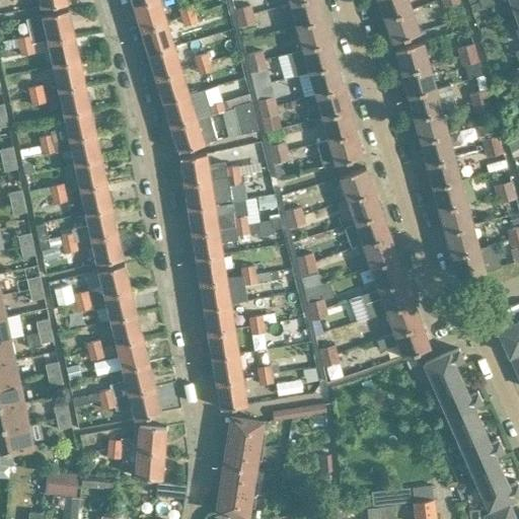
[(161,0),(150,0),(133,5),(141,29),(168,21),(161,0)]
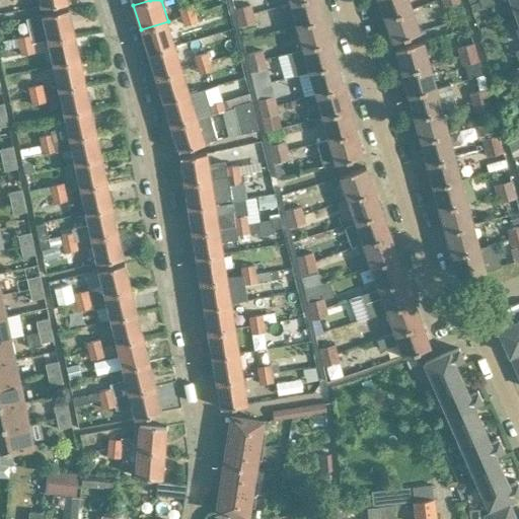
[(323,17),(318,0),(298,0),(289,2),(296,25),(323,17)]
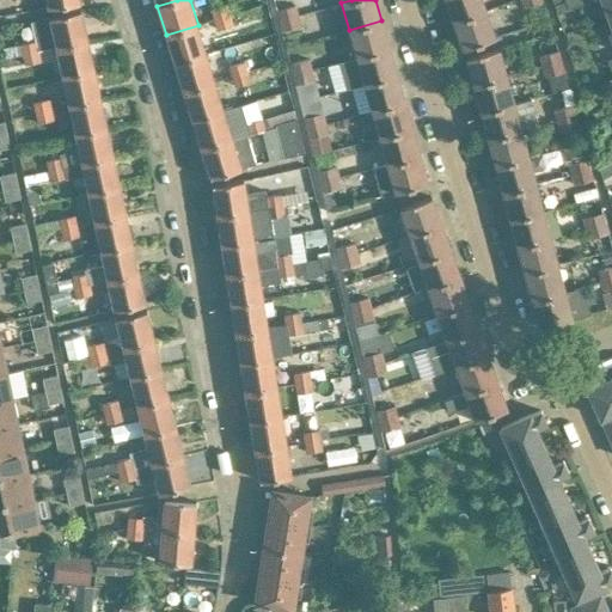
[(487,8),(483,0),(446,0),(453,20),(487,8)]
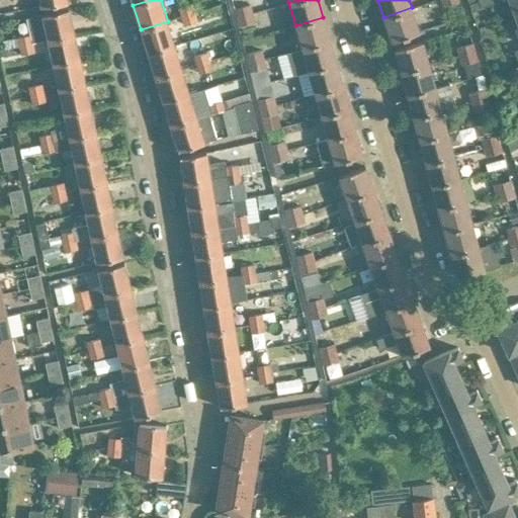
[(517,13),(517,0),(482,0),(480,1),(479,1),(470,4),(472,11),(499,1),(501,4),(509,1),(515,15),(517,13)]
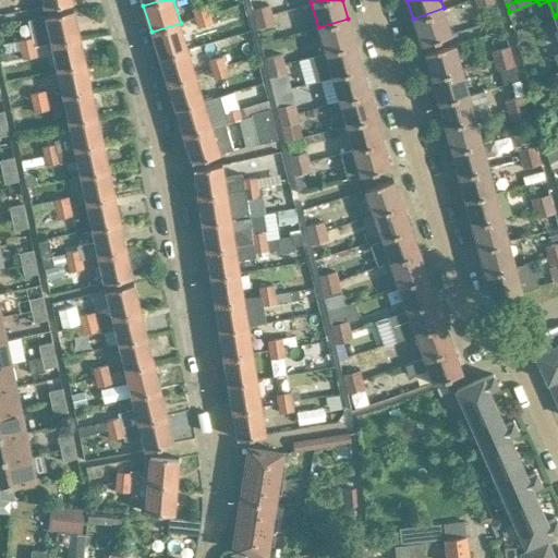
[(273,13),(270,4),(252,9),(255,19),(273,13)]
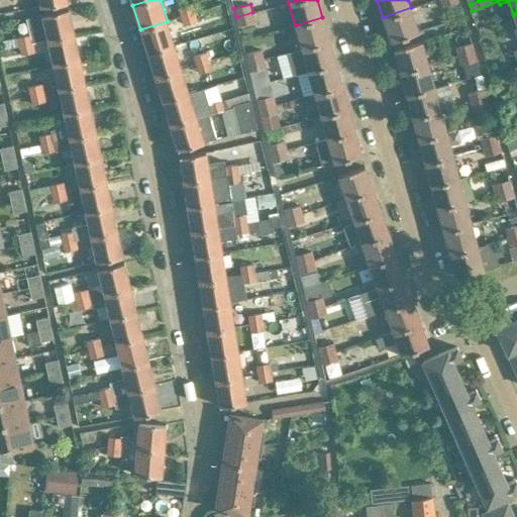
[(419,31),(411,7),(383,17),(392,40),(419,31)]
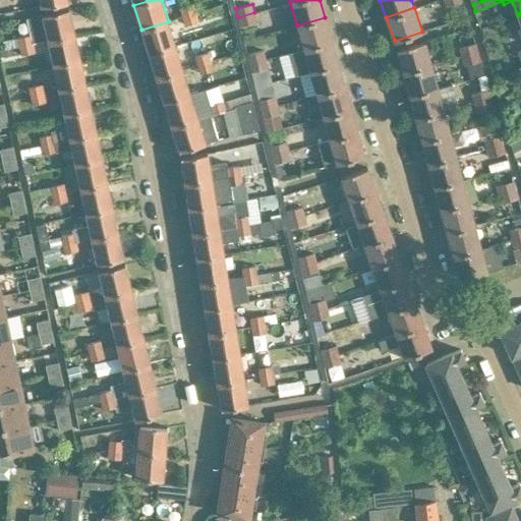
[(74,35),(68,9),(44,14),(50,40),(74,35)]
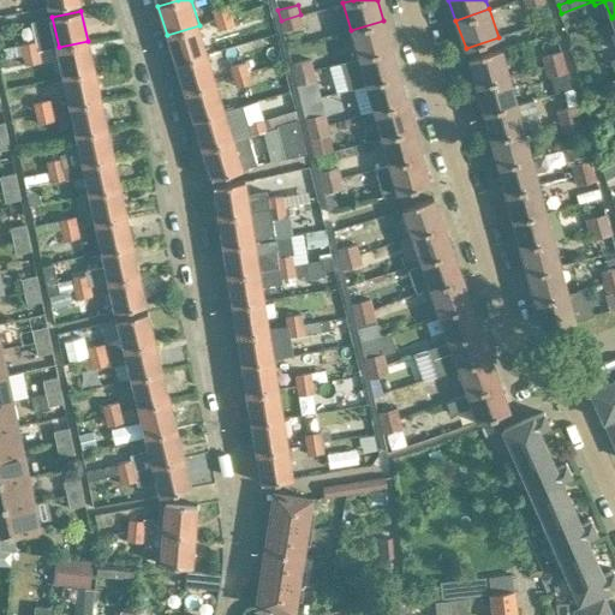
[(303,25),(300,15),(281,21),(284,30),(303,25)]
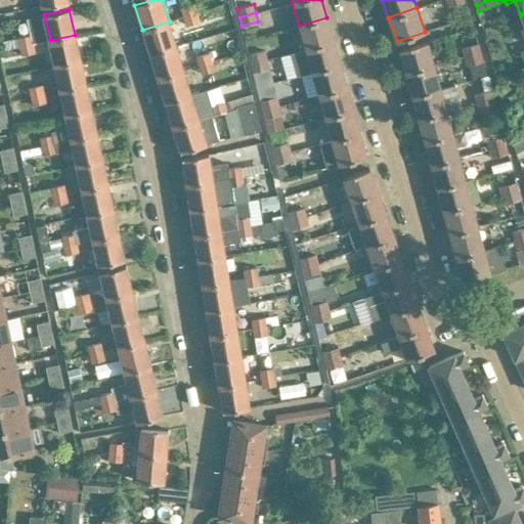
[(333,41),(326,17),(299,26),(305,48),(333,41)]
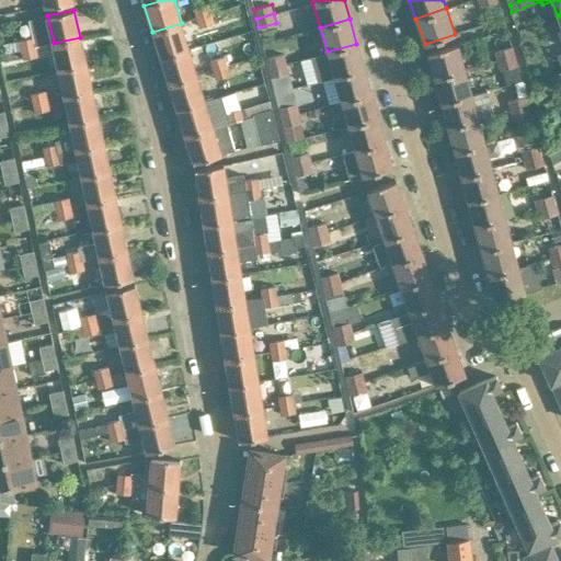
[(182,23),(152,32),(160,58),(190,48),(182,23)]
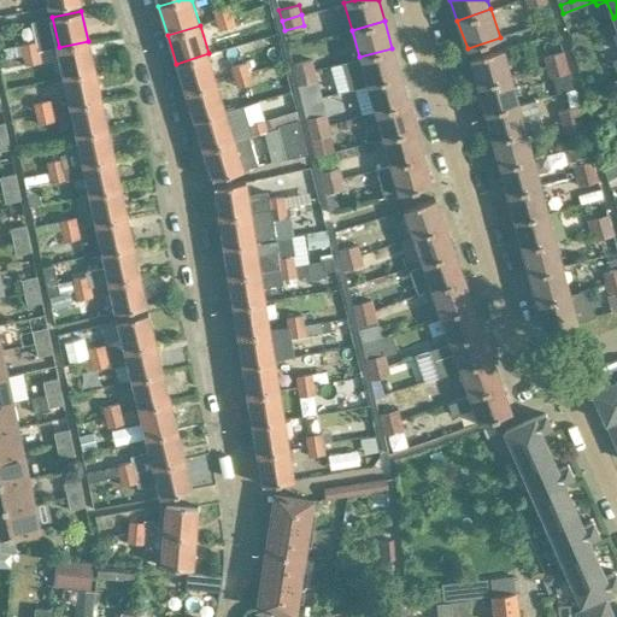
[(40,52),(37,41),(22,45),(24,56),(40,52)]
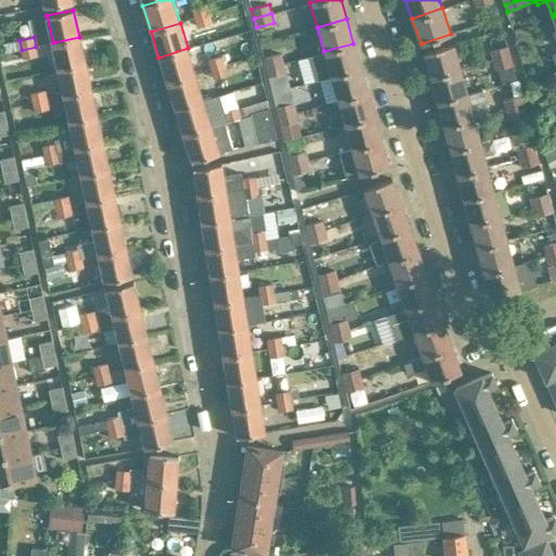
[(85,64),(79,37),(53,42),(59,70),(85,64)]
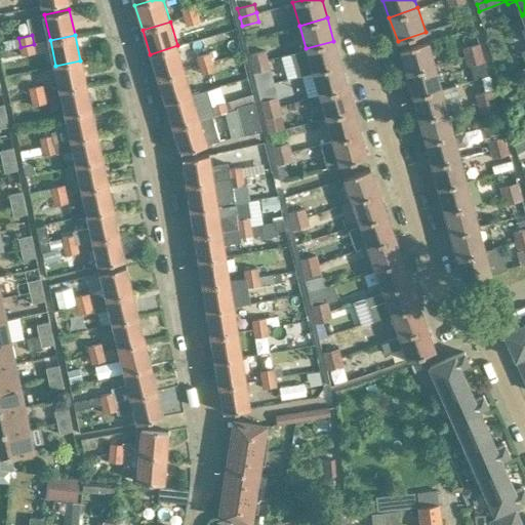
[(340,64),(333,41),(306,48),(312,71),(340,64)]
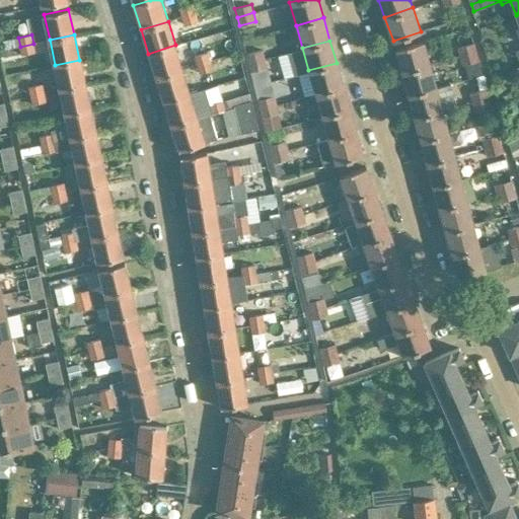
[(430,65),(424,41),(395,49),(401,72),(430,65)]
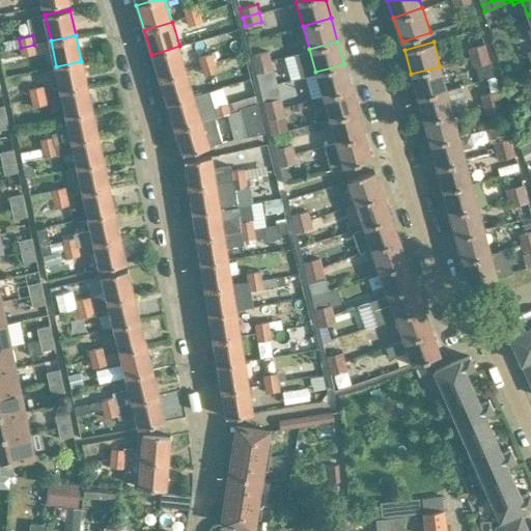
[(488,53),(486,44),(468,48),(471,58),(488,53)]
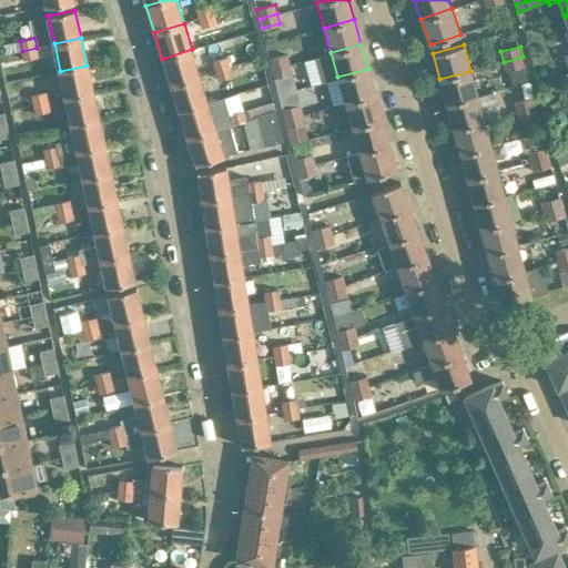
[(39,57),(37,48),(22,51),(23,59),(39,57)]
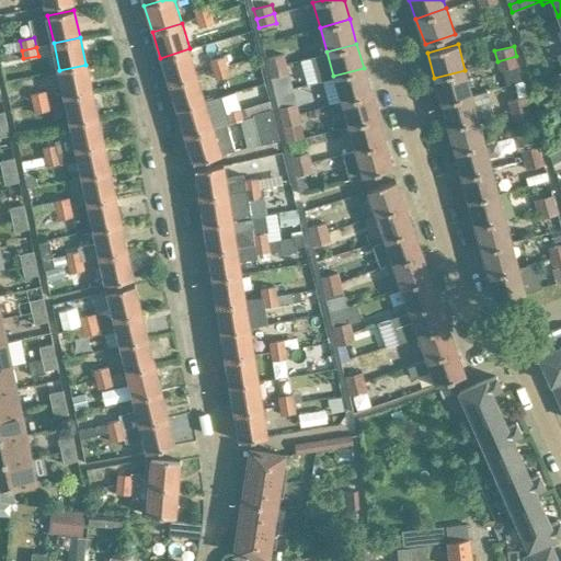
[(197,75),(190,48),(160,58),(168,84),(197,75)]
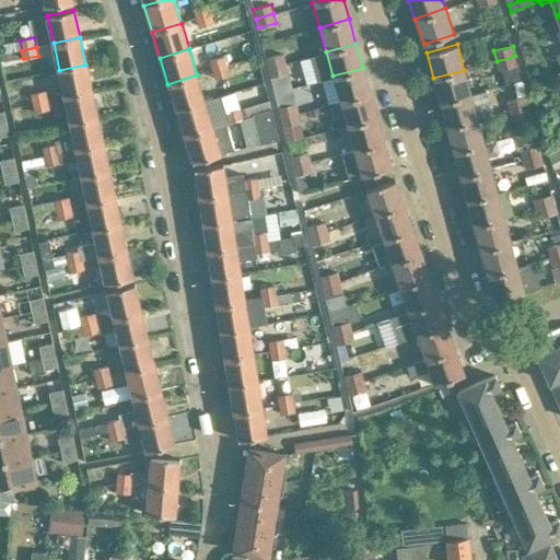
[(287,63),(284,54),(266,58),(268,68),(287,63)]
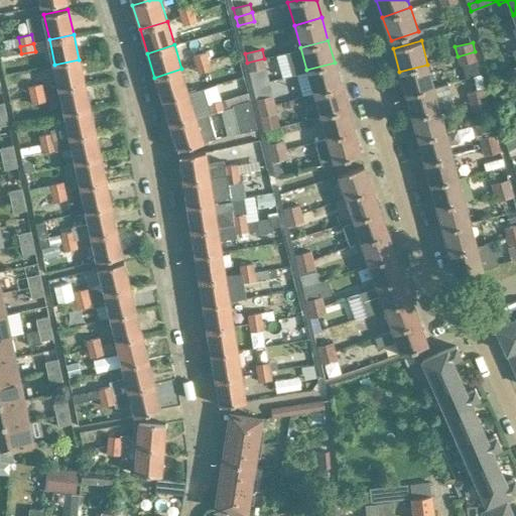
[(210,59),(207,51),(194,55),(197,65),(210,59)]
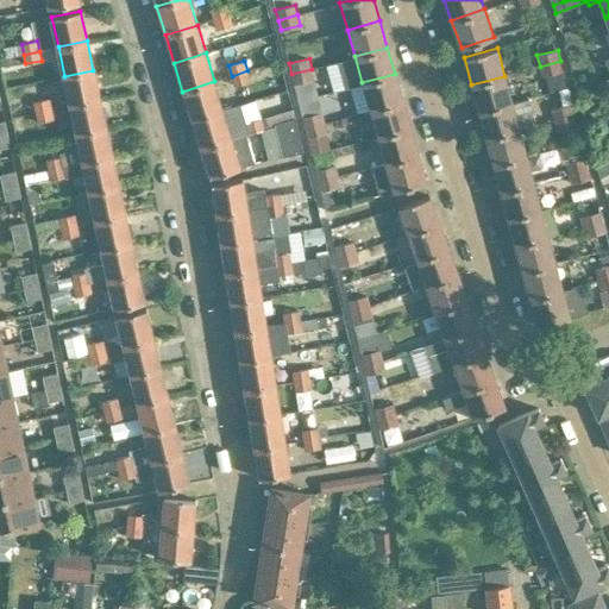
[(563,71),(560,61),(540,67),(542,76),(563,71)]
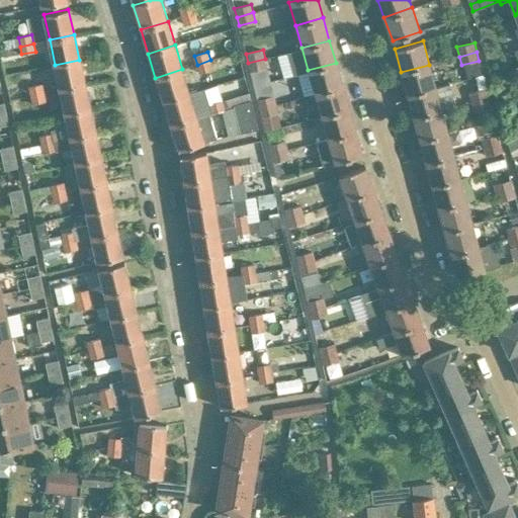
[(267,68),(265,59),(248,63),(250,72),(267,68)]
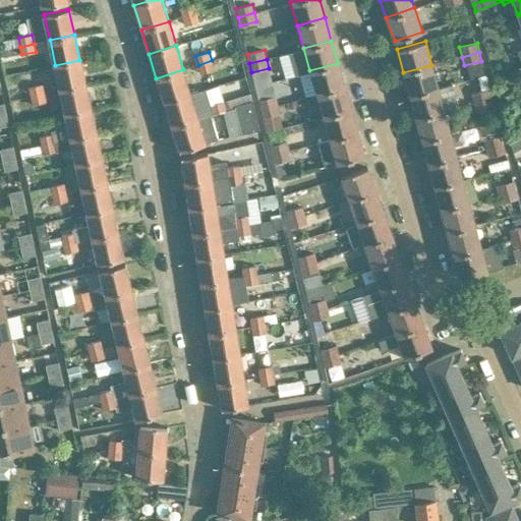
[(85,84),(79,60),(55,65),(60,90),(85,84)]
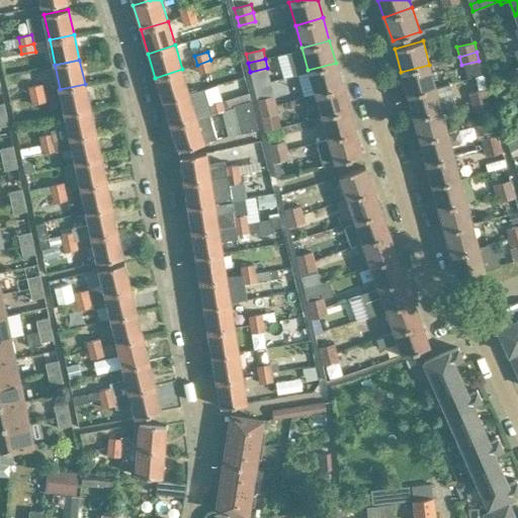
[(212,69),(210,60),(197,65),(199,73),(212,69)]
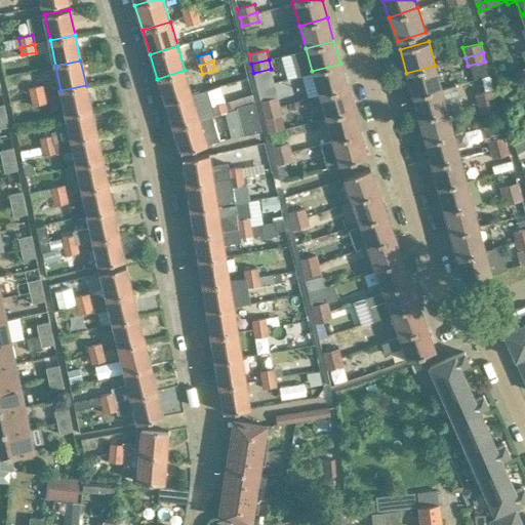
[(347,86),(340,64),(312,71),(319,94),(347,86)]
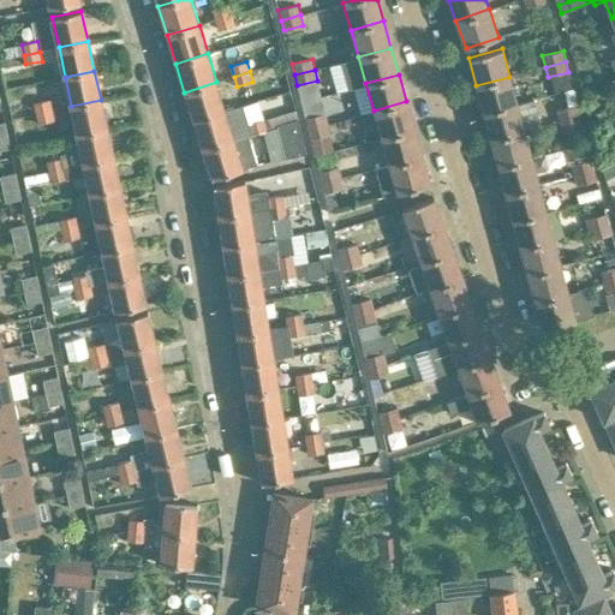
[(518,105),(509,77),(476,85),(483,113),(518,105)]
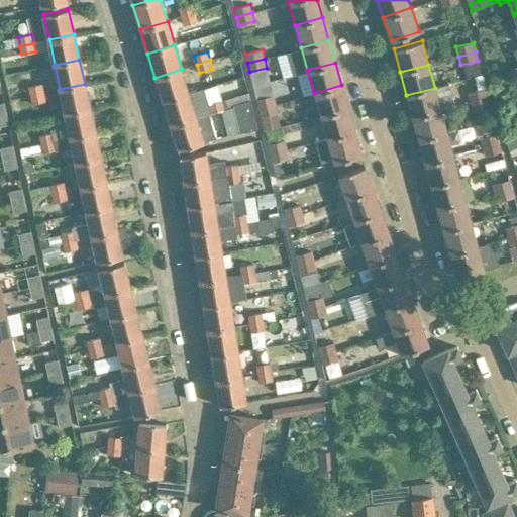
[(189,93),(182,69),(154,78),(162,101),(189,93)]
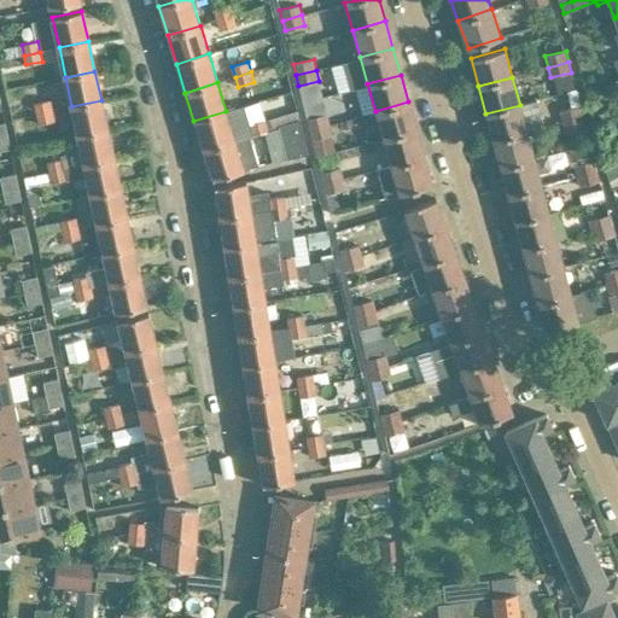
[(53,111),(50,100),(34,103),(36,115),(53,111)]
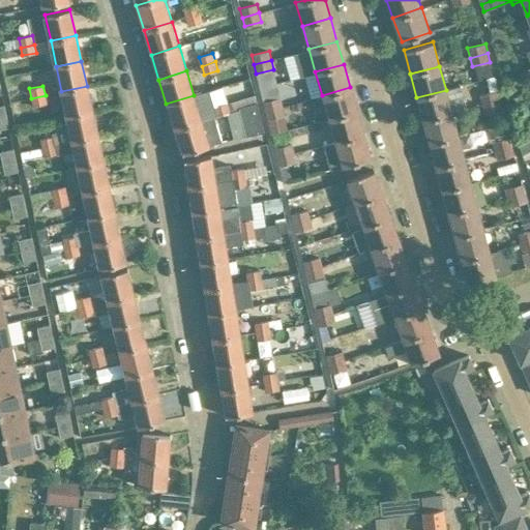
[(92,111),(87,86),(61,91),(66,117),(92,111)]
